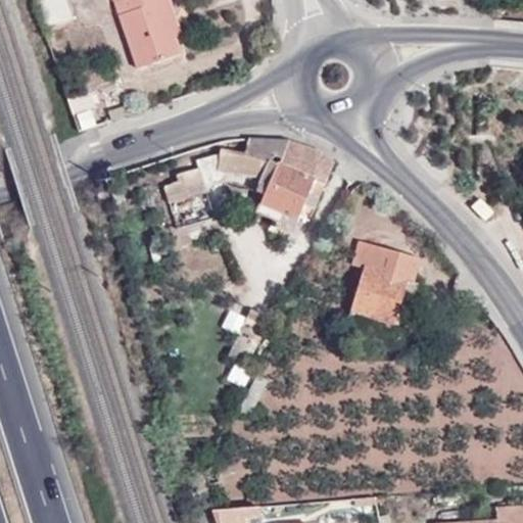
[(73,19),(65,0),(43,0),(37,2),(45,29),(73,19)]
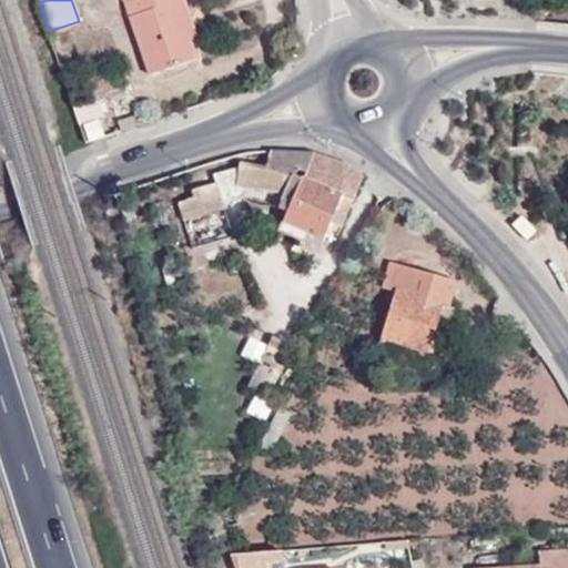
[(124,0),(130,17),(139,13),(134,0),(124,0)]
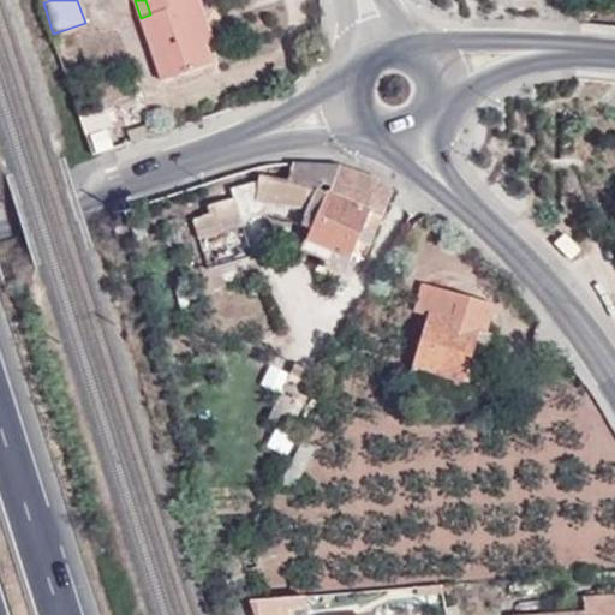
[(145,0),(150,15),(141,18),(161,78),(208,64),(202,46),(187,3),(195,0),(145,0)]
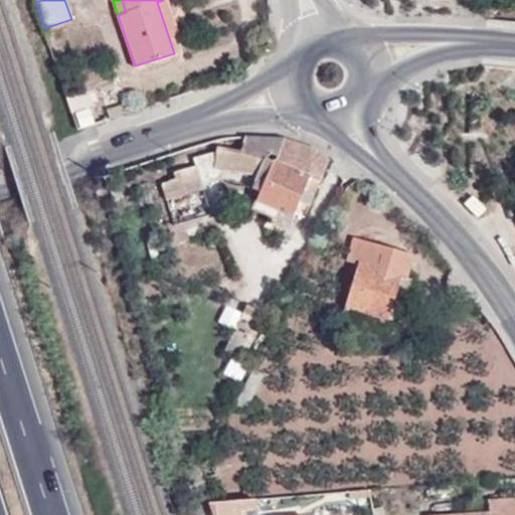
[(169,38),(176,35),(164,0),(163,0),(157,2),(169,38)]
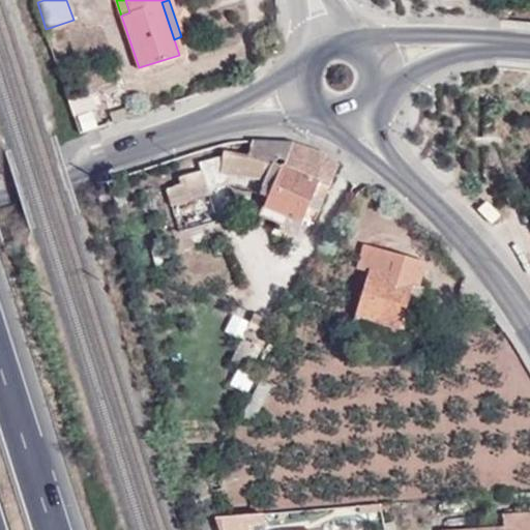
[(110,109),(126,104),(122,89),(106,94),(110,109)]
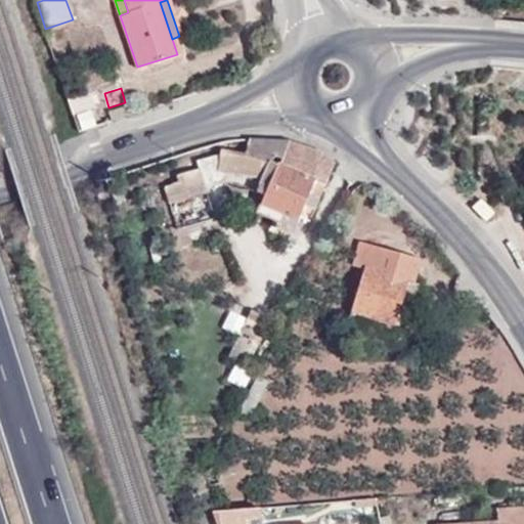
[(93,108),(89,95),(69,101),(73,114),(93,108)]
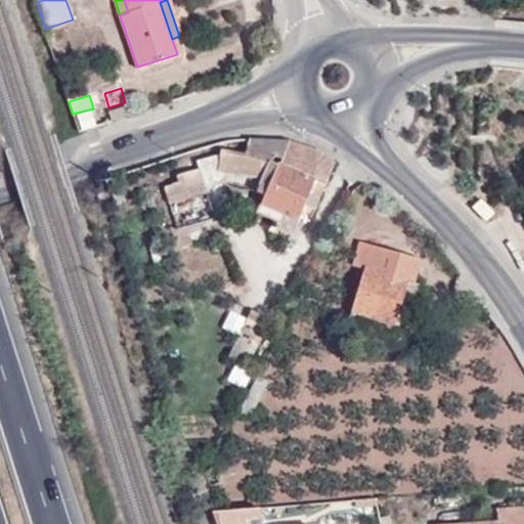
[(93,125),(90,115),(79,118),(81,128),(93,125)]
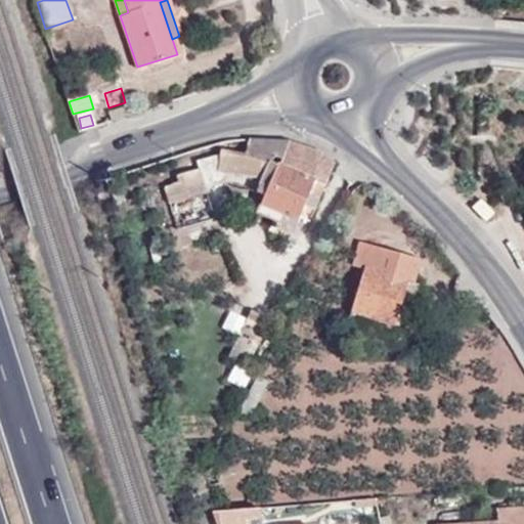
[(265,163),(280,163),(263,206),(282,215),(297,222),(304,206),(309,194),(315,180),(326,155),(290,140),(247,140),(246,159),(222,155),(220,170),(258,179),(265,163)]
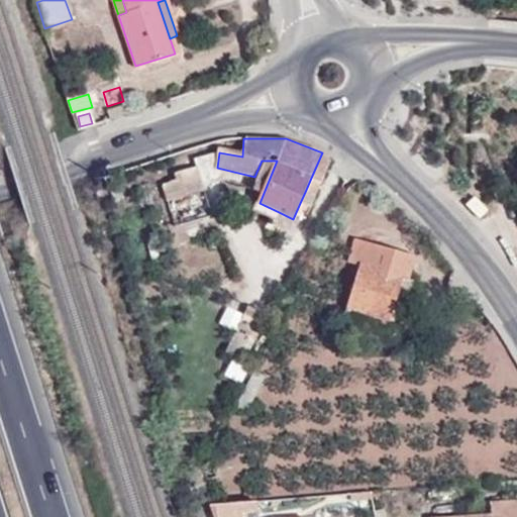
[(311,178),(321,182),(331,159),(322,152),(311,178)]
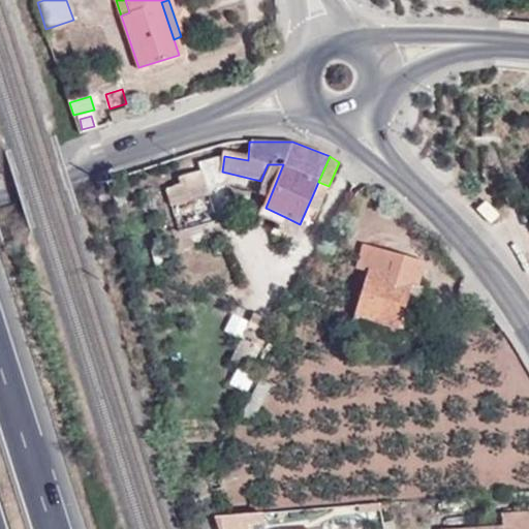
[(167,183),(173,205),(205,196),(199,175),(167,183)]
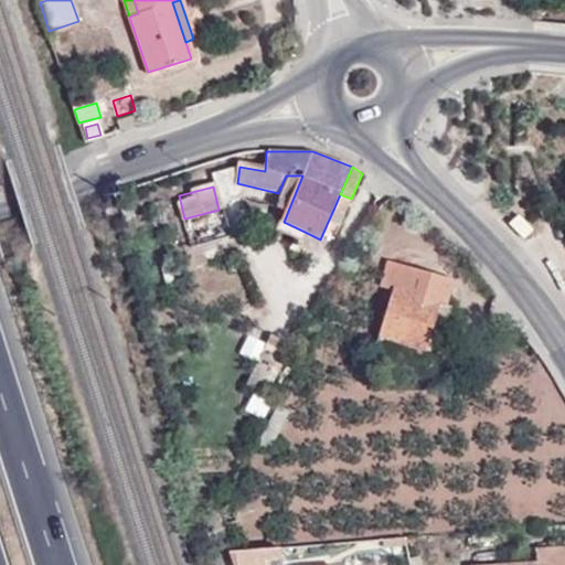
[(339,226),(344,214),(333,210),(328,222),(339,226)]
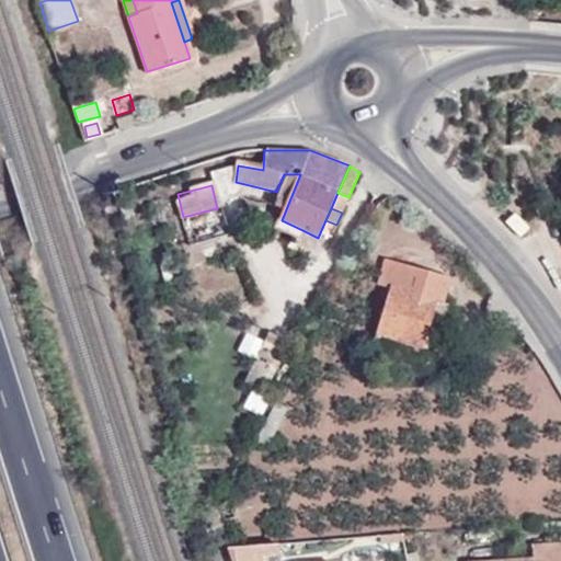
[(296,244),(311,252),(318,238),(302,230),(282,220),(277,229),(298,238),(296,244)]
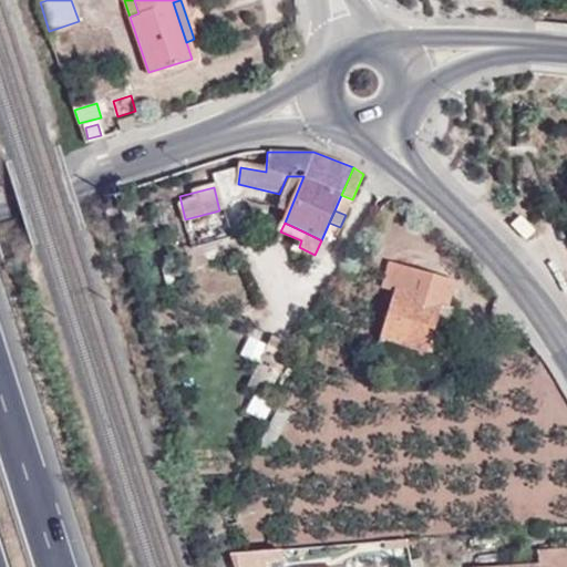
[(394,292),(379,338),(426,353),(441,306),(446,307),(454,282),(391,261),(382,289),(394,292)]
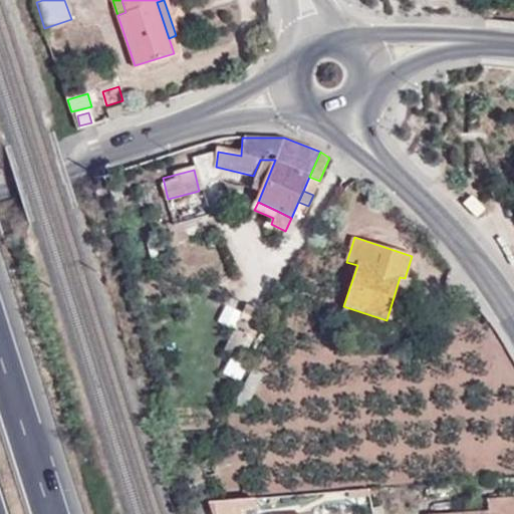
[(400,324),(413,281),(405,278),(400,277),(387,320),(388,320),(400,324)]
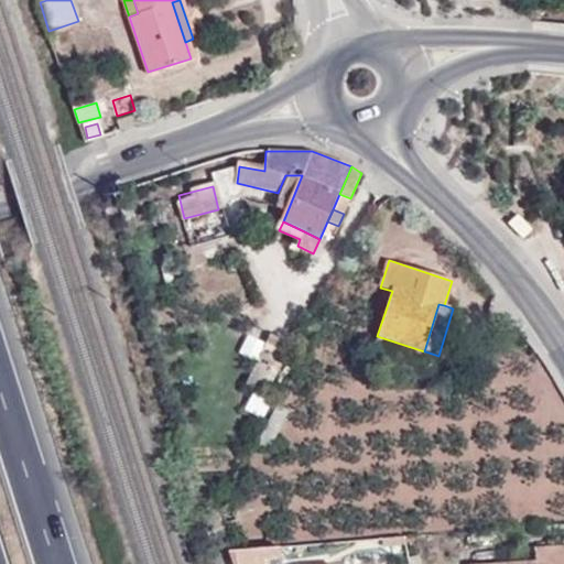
[(285,345),(271,337),(245,384),(260,392),(285,345)]
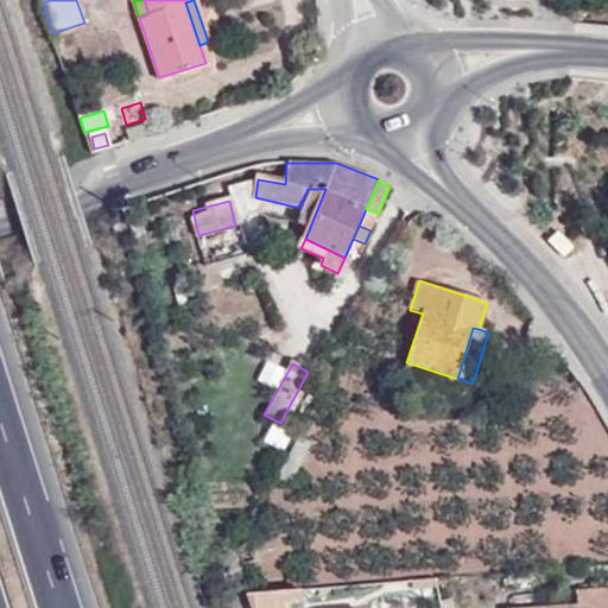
[(310,443),(299,436),(278,480),(289,486),(310,443)]
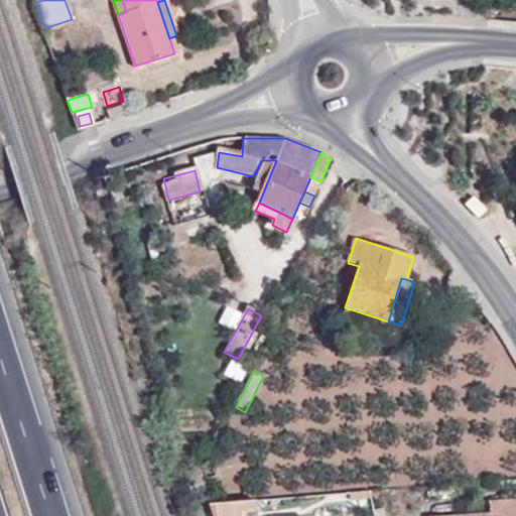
[(351,501),(371,499),(370,491),(350,493),(351,501)]
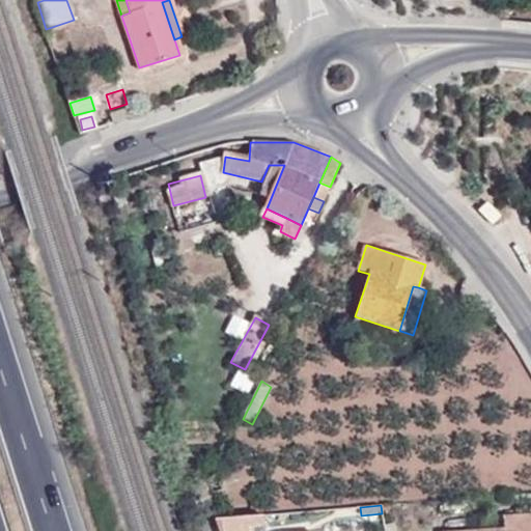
[(266,515),(217,521),(220,530),(251,530),(251,527),(267,525),(266,515)]
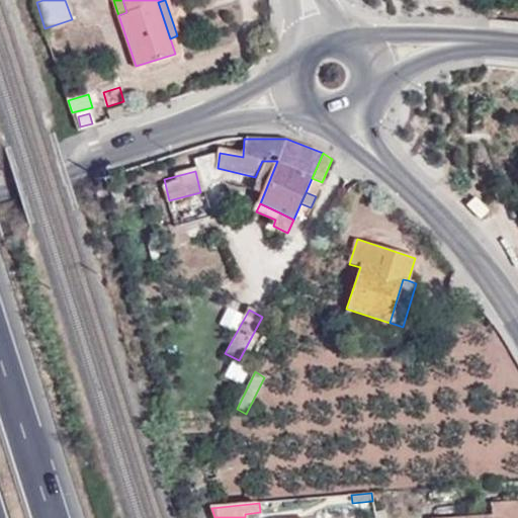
[(517,517),(517,503),(492,505),(492,517),(480,517),(517,517)]
